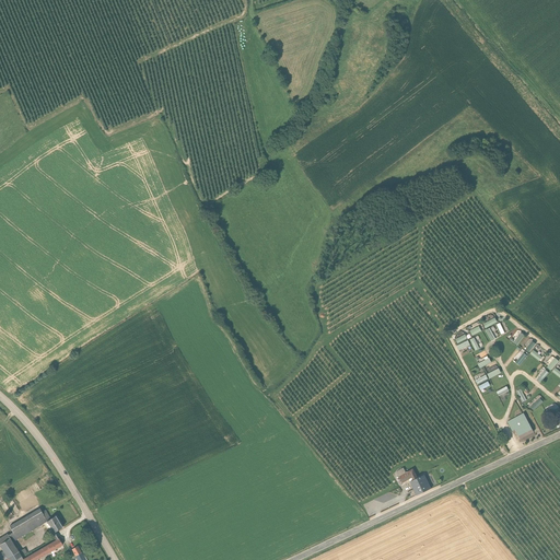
[(494,318),(483,324),(486,329),(497,323),(494,318)]
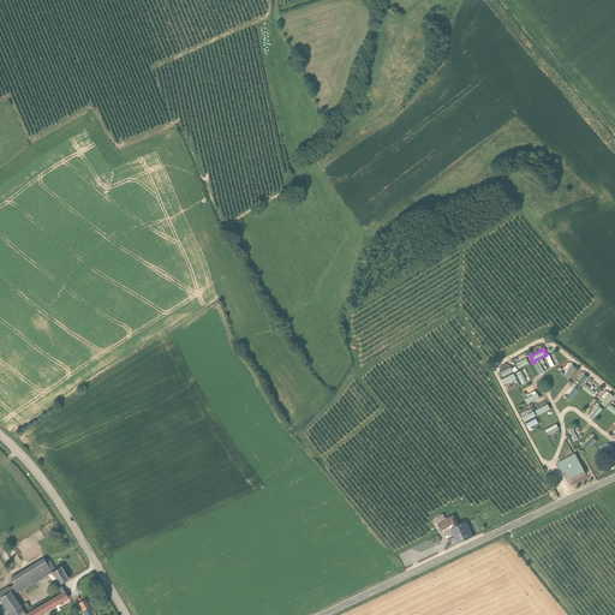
[(525,359),(515,364),(518,370),(529,364),(525,359)]
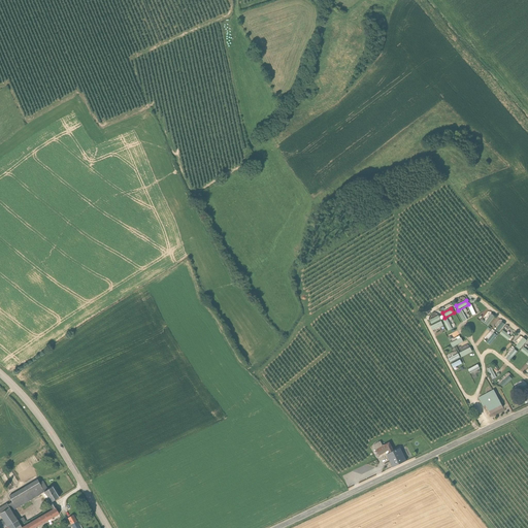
[(461,309),(457,312),(463,323),(467,320),(461,309)]
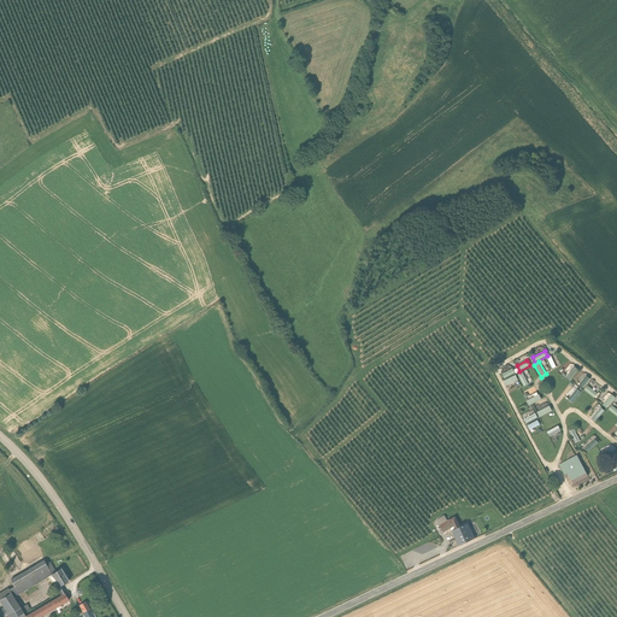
[(571,370),(565,378),(569,381),(577,370),(573,368),(571,370)]
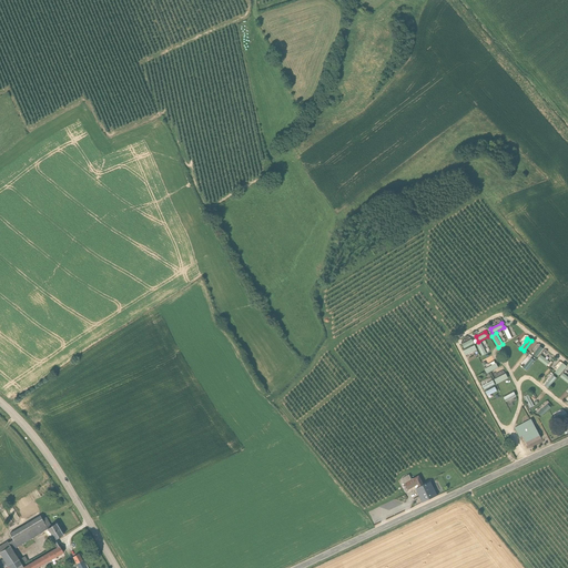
[(472,340),(462,345),(464,350),(474,344),(472,340)]
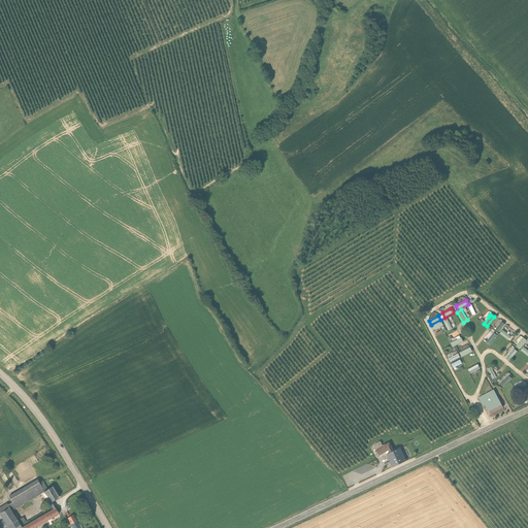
[(447,319),(442,321),(448,331),(452,329),(447,319)]
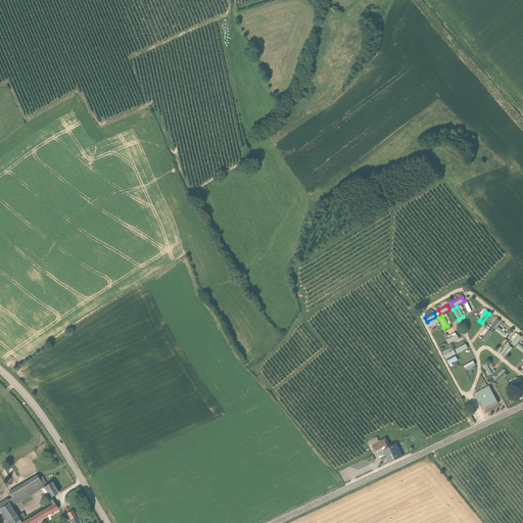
[(436,319),(426,324),(428,328),(438,323),(436,319)]
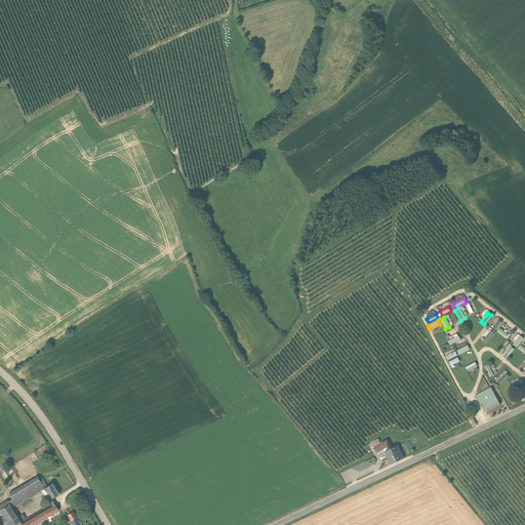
[(498,320),(492,328),(495,331),(501,323),(498,320)]
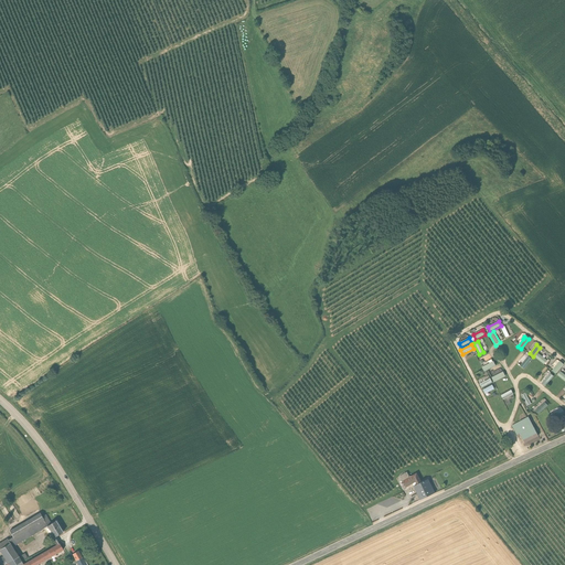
[(537,354),(534,358),(544,365),(546,361),(537,354)]
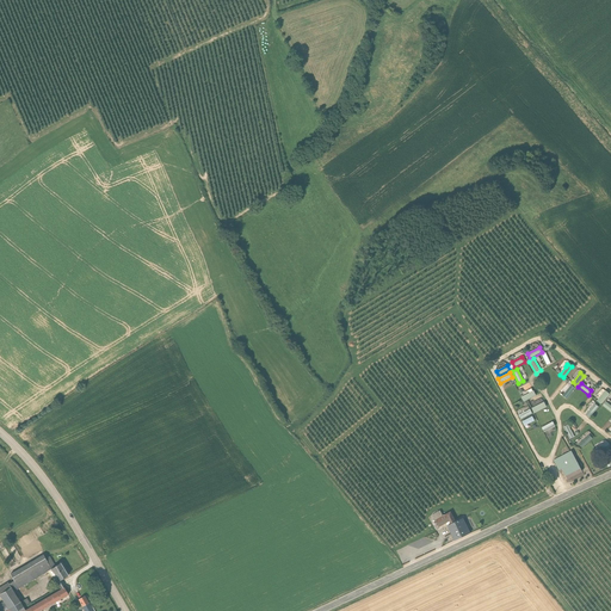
[(571,386),(562,396),(566,400),(575,389),(571,386)]
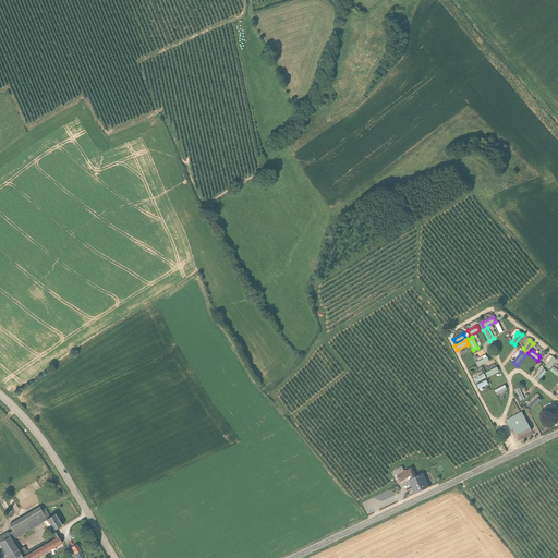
[(474,362),(470,353),(465,354),(471,364),(474,362)]
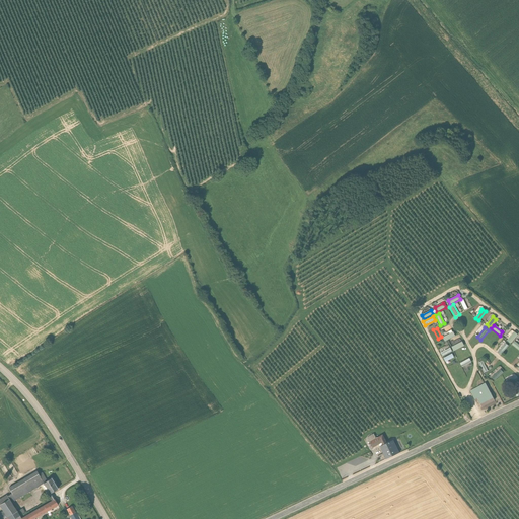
[(453,332),(442,338),(444,342),(455,337),(453,332)]
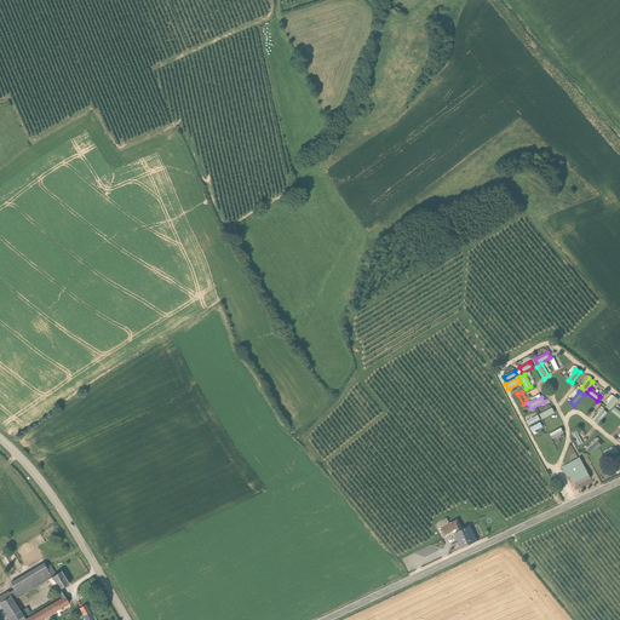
[(614,397),(604,407),(609,411),(619,401),(614,397)]
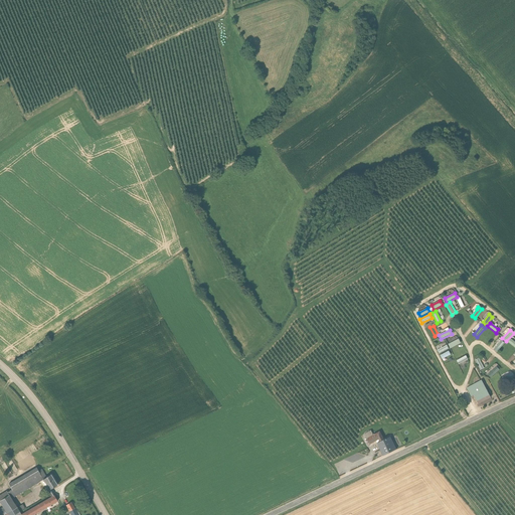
[(458,339),(448,344),(450,349),(461,343),(458,339)]
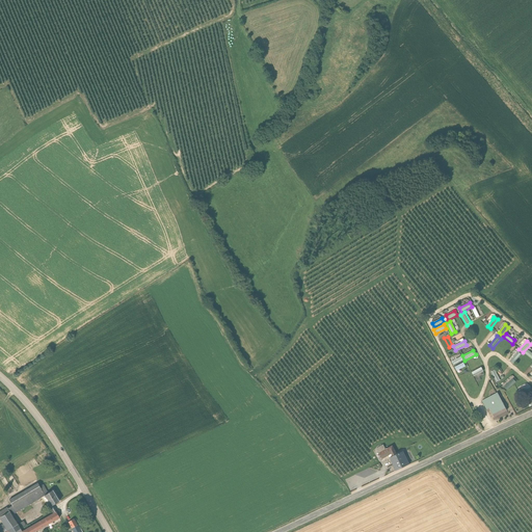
[(517,352),(509,362),(512,365),(521,354),(517,352)]
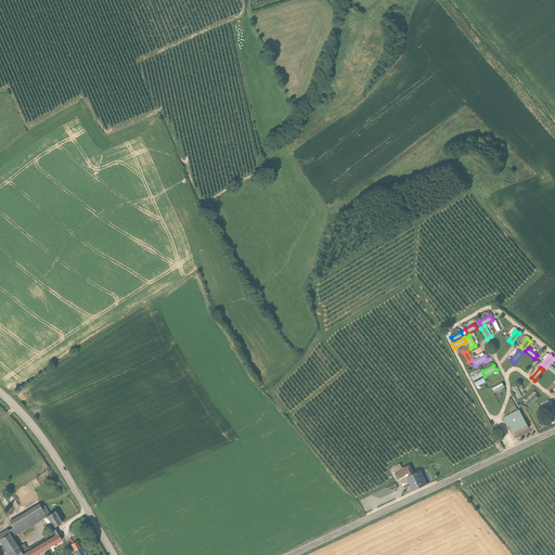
[(481,372),(470,377),(473,382),(483,376),(481,372)]
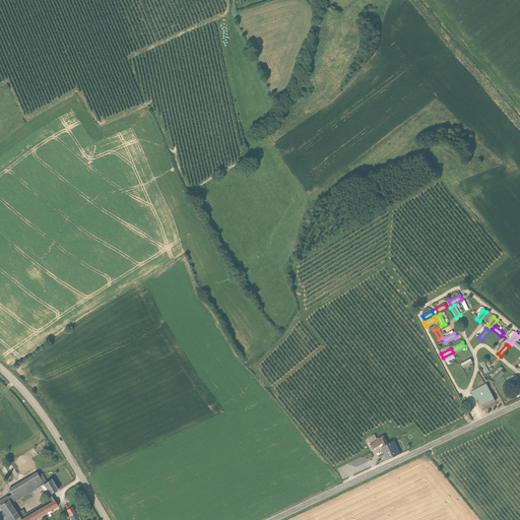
[(452,354),(444,360),(446,364),(455,359),(452,354)]
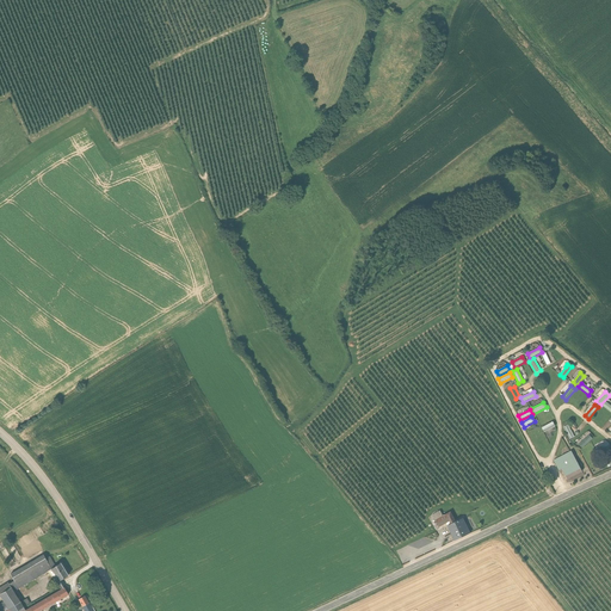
[(553,423),(541,429),(544,433),(555,427),(553,423)]
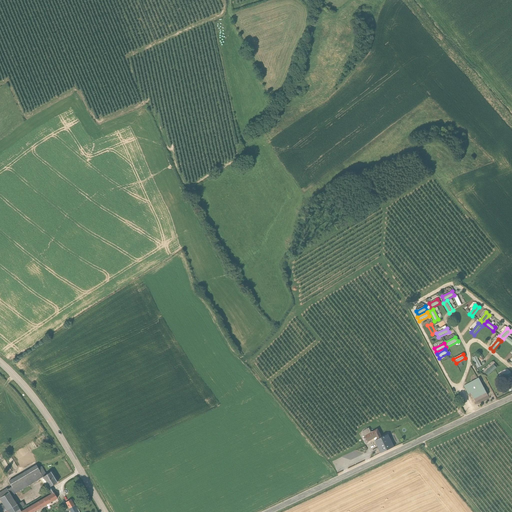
[(476,356),(471,358),(477,369),(481,367),(476,356)]
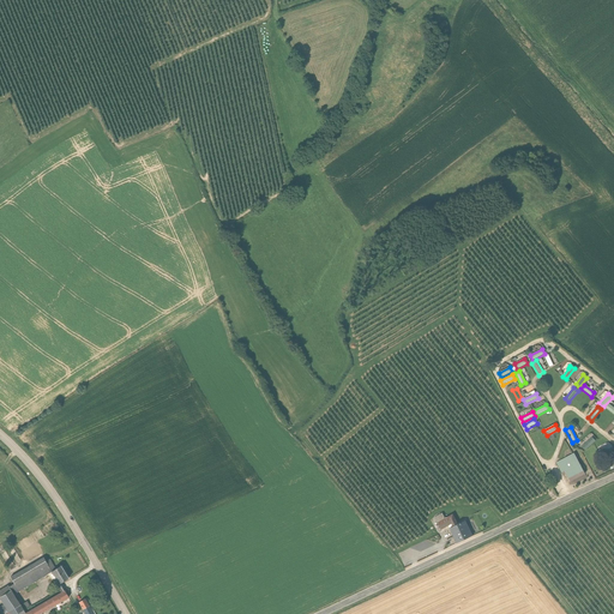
[(591,438),(582,446),(585,451),(595,441),(591,438)]
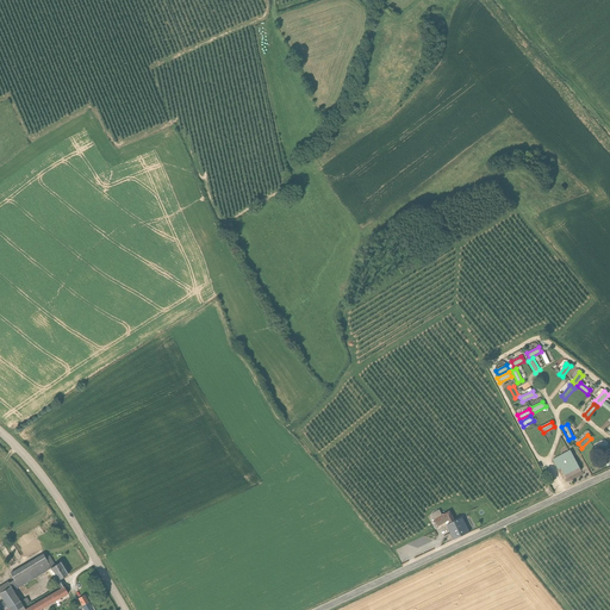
[(597,440),(593,442),(601,453),(604,449),(597,440)]
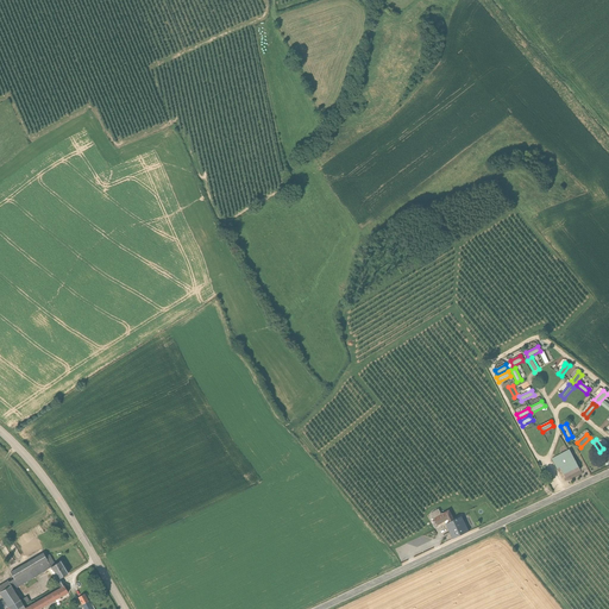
[(569,450),(551,459),(558,472),(560,470),(565,478),(579,470),(569,450)]
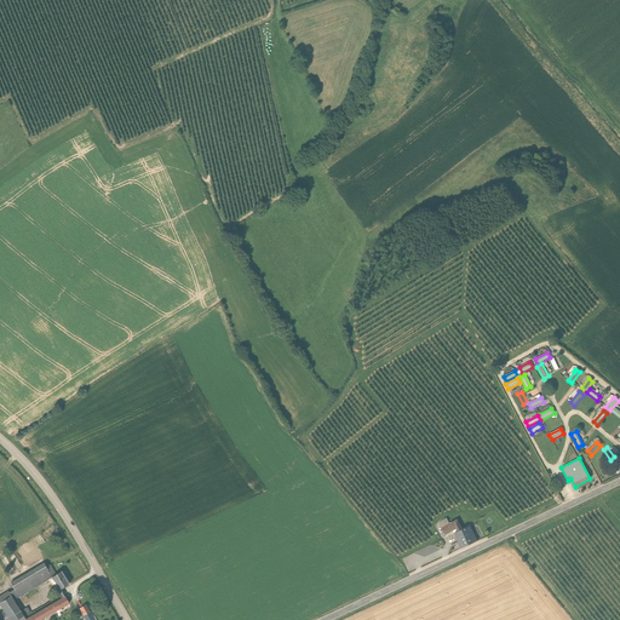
[(454,534),(463,529),(457,520),(449,524),(446,518),(438,523),(446,535),(453,532),(454,534)]
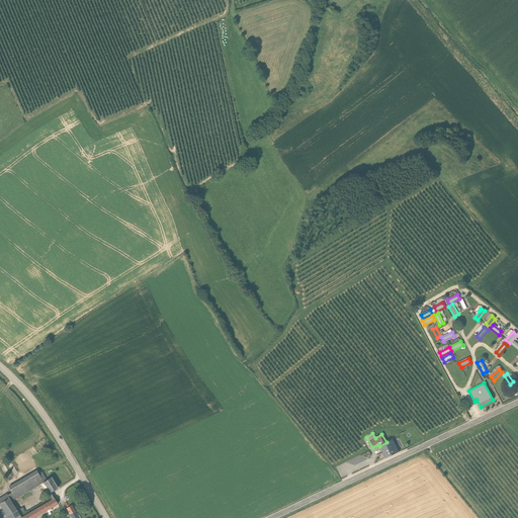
[(386,442),(379,446),(385,458),(399,452),(393,439),(386,442)]
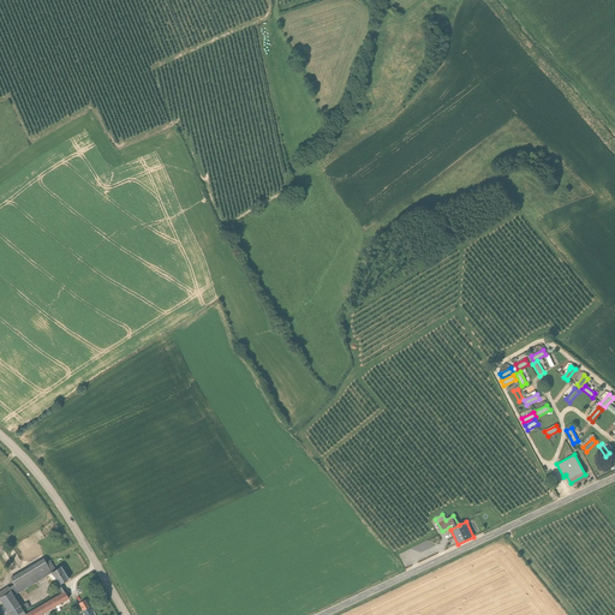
[(0,604),(0,614),(6,614),(10,614),(39,614),(69,598),(60,584),(69,579),(60,566),(55,568),(49,559),(46,560),(43,556),(10,575),(15,583),(9,585),(7,584),(0,589),(0,597),(4,603),(0,604)]
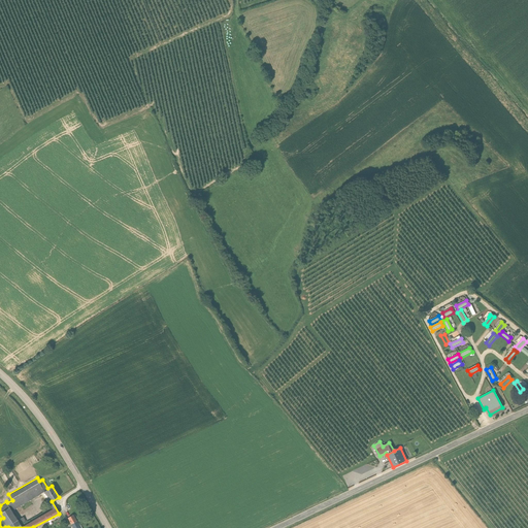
[(80,527),(73,515),(67,518),(72,527),(80,527)]
